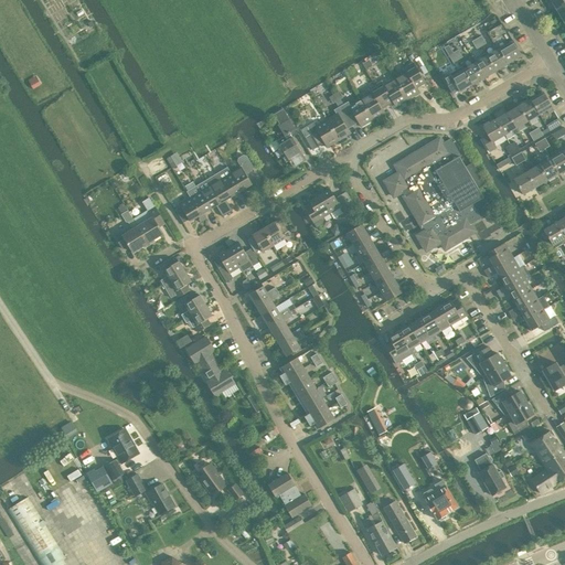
[(564,0),(550,0),(555,10),(564,3),(564,0)]
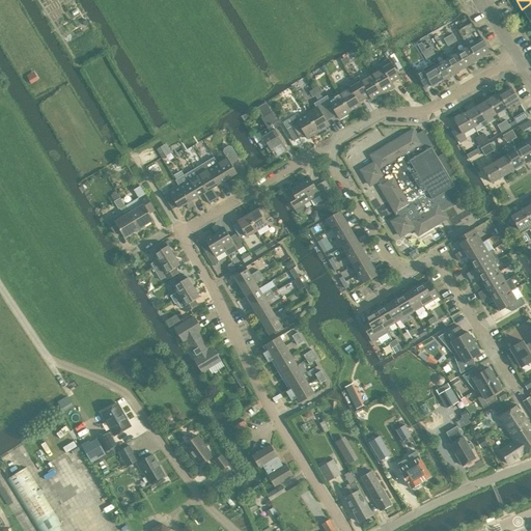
[(530,22),(530,21),(530,3),(522,9),(530,22)]
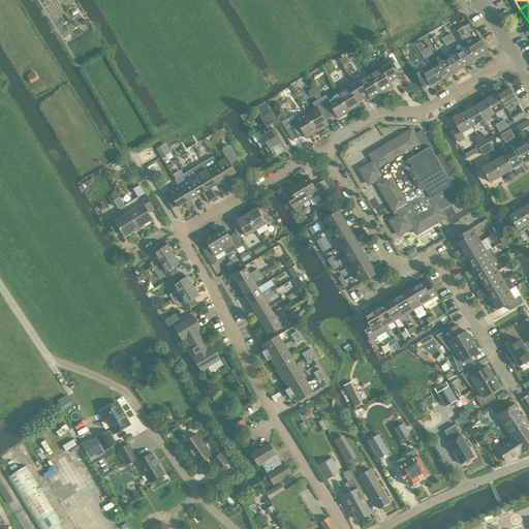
[(466,45),(474,60),(487,53),(469,23),(457,30),(465,43),(466,45)]
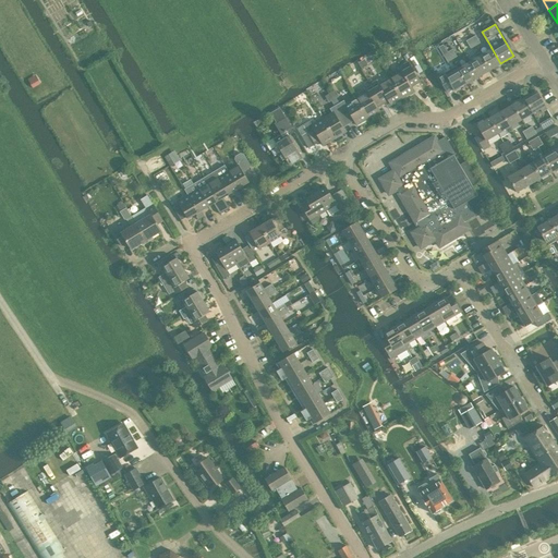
[(475,46),(471,38),(465,41),(469,49),(475,46)]
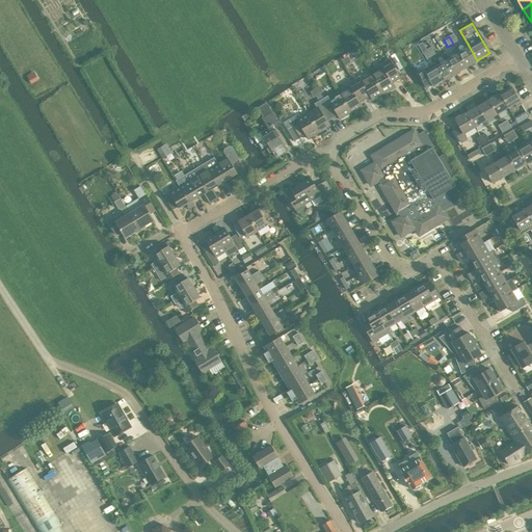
[(422,43),(418,45),(422,52),(426,50),(426,49),(422,43)]
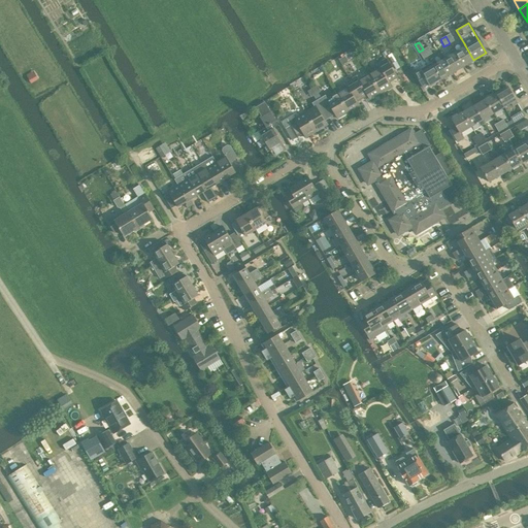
[(463,66),(473,60),(465,45),(464,43),(459,46),(461,48),(455,52),(463,66)]
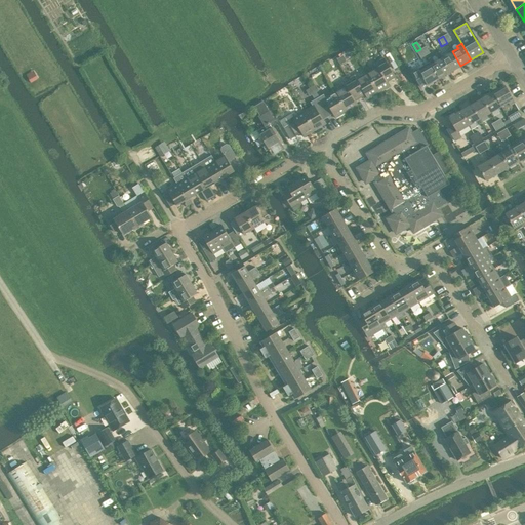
[(420,48),(425,55),(429,53),(425,46),(420,48)]
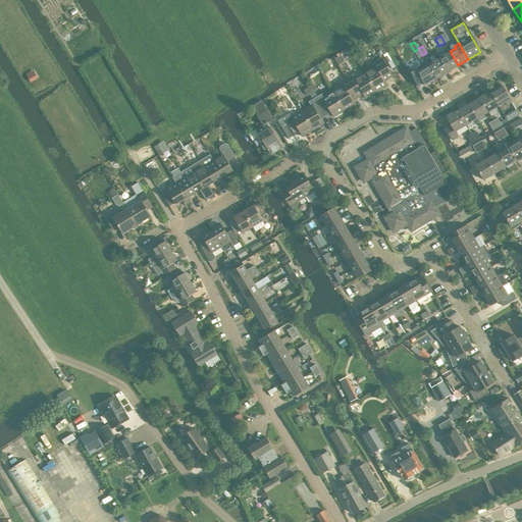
[(422,55),(418,48),(413,51),(417,58),(422,55)]
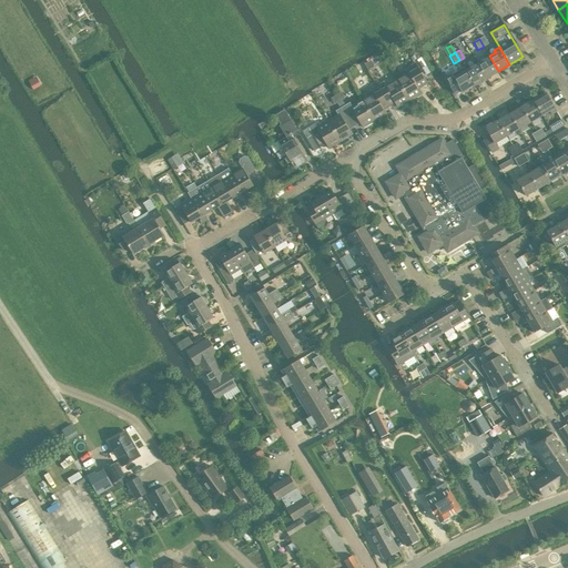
[(477,63),(486,78),(498,71),(489,56),(487,53),(483,56),(484,59),(477,63)]
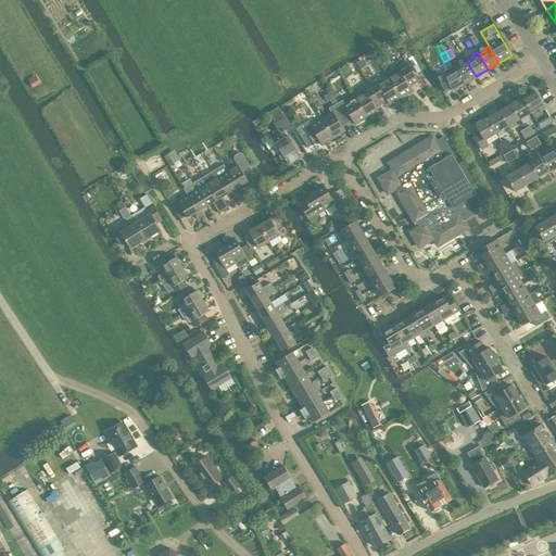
[(389,77),(400,98),(412,91),(408,87),(418,81),(406,61),(395,68),(397,72),(389,77)]
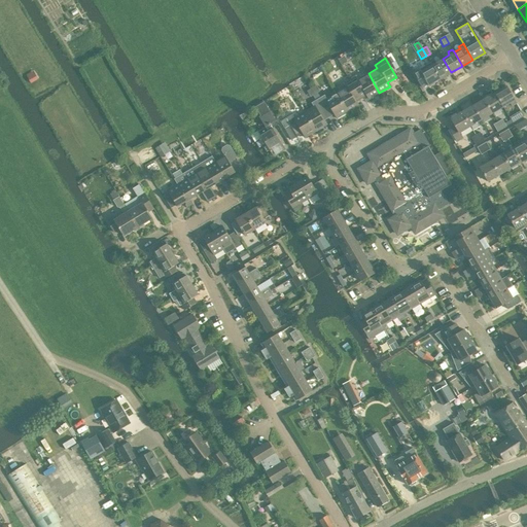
[(431,65),(440,79),(451,72),(443,59),(431,65)]
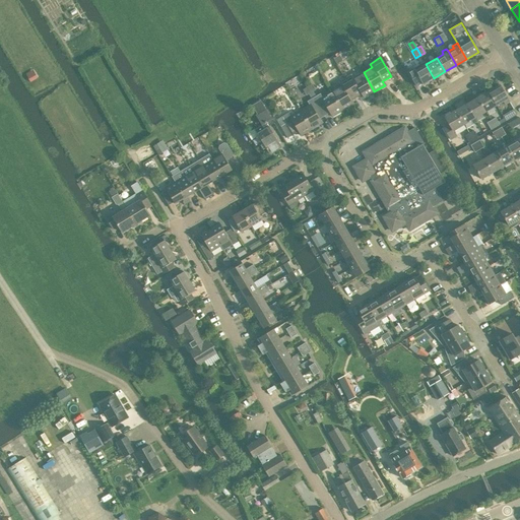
[(407,71),(415,86),(421,82),(423,84),(434,78),(426,64),(424,61),(407,71)]
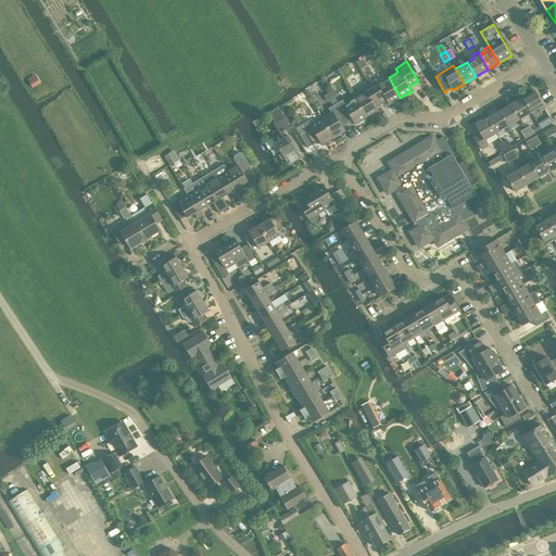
[(34,76),(28,79),(33,88),(38,85),(34,76)]
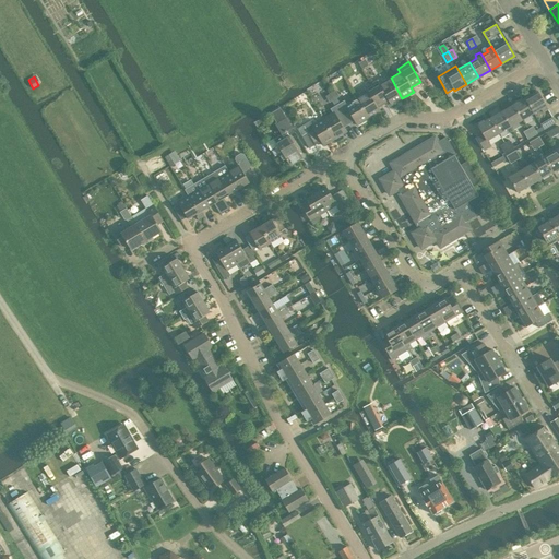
[(371,84),(382,104),(388,100),(390,105),(402,98),(391,78),(380,84),(378,80),(371,84)]
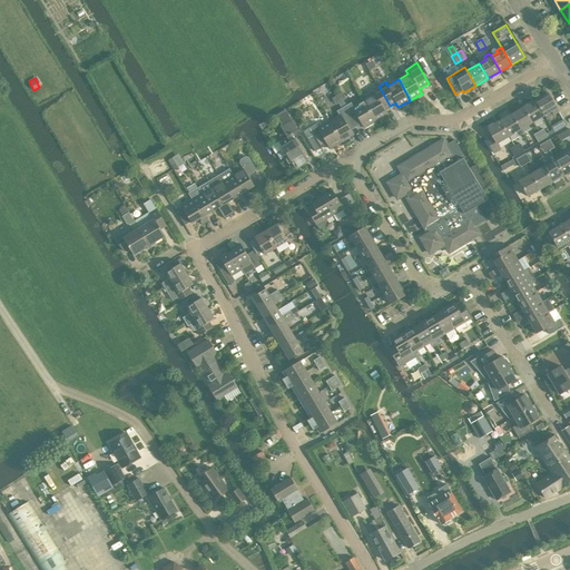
[(390,106),(379,86),(371,90),(373,95),(363,100),(375,120),(386,114),(384,109),(390,106)]
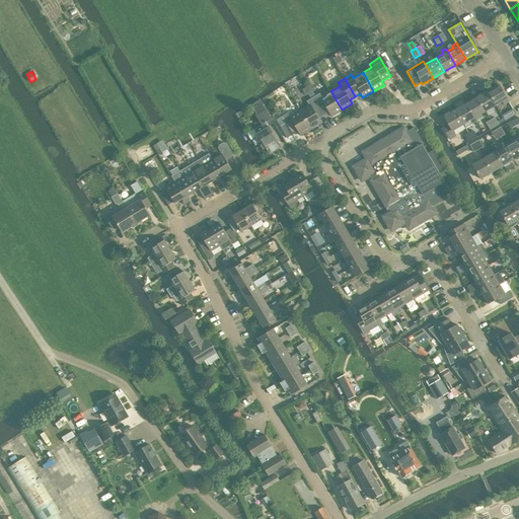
[(488,91),(496,105),(502,101),(503,104),(508,101),(498,84),(488,91)]
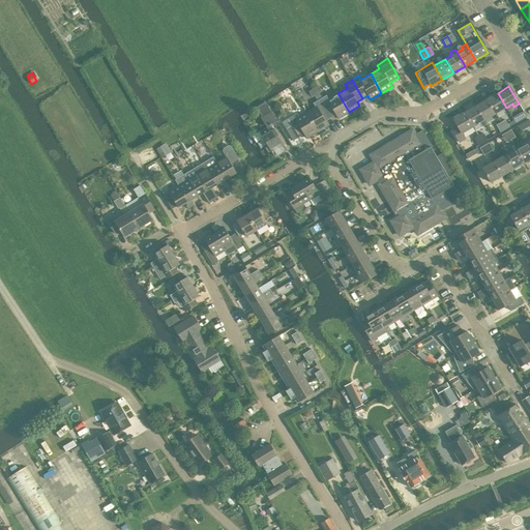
[(320,98),(330,118),(335,115),(337,119),(349,112),(337,93),(328,98),(326,95),(320,98)]
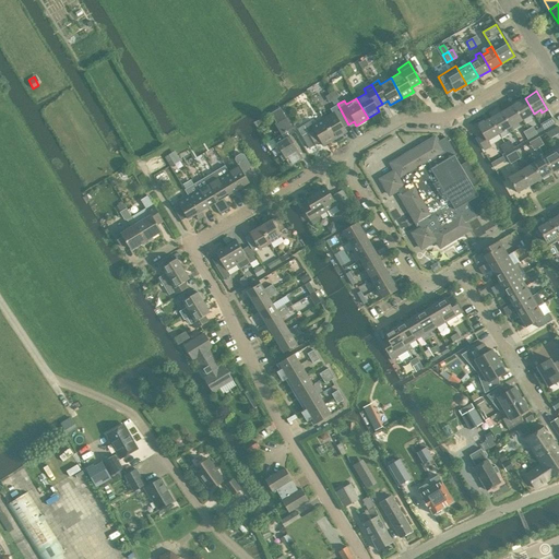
[(534,114),(525,98),(513,105),(522,120),(534,114)]
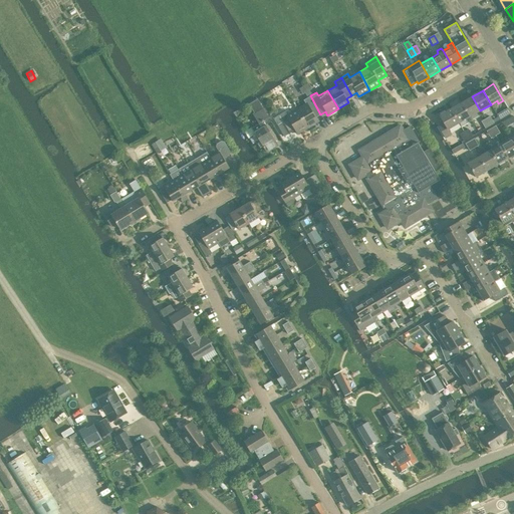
[(320,114),(310,95),(303,99),(305,103),(296,108),(307,127),(317,121),(315,117),(320,114)]
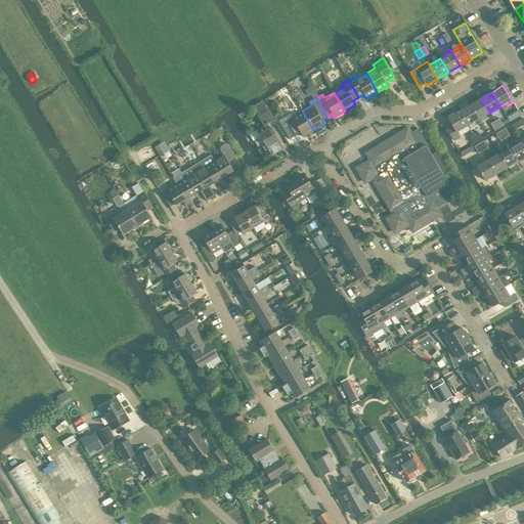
[(470,104),(478,119),(489,113),(481,98),(470,104)]
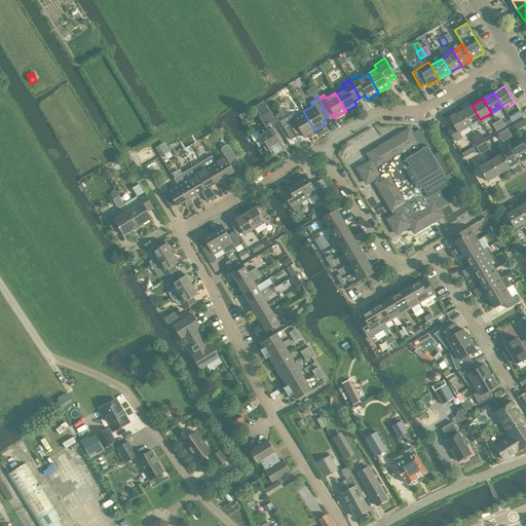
[(265,127),(258,132),(272,155),(285,148),(269,123),(275,120),(263,102),(255,107),(260,115),(258,116),(265,127)]
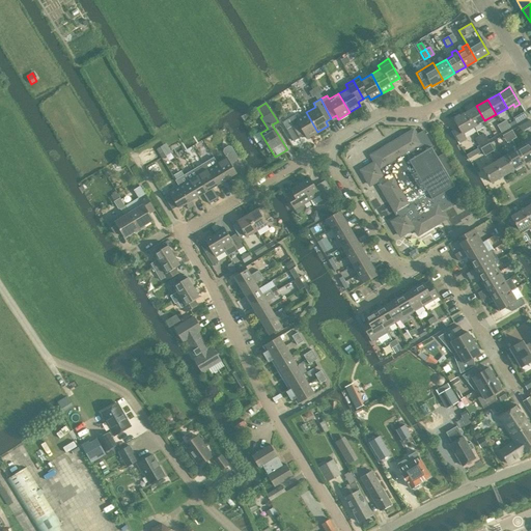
[(484,120),(476,106),(466,112),(474,127),(481,122),(483,127),(487,124),(484,120)]
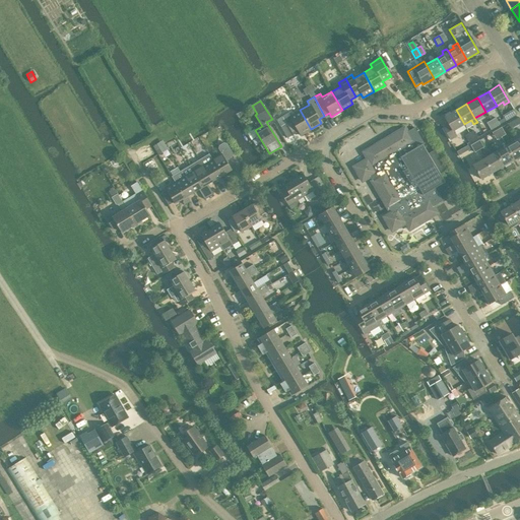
[(311,129),(300,110),(290,116),(288,112),(276,119),(286,138),(298,131),(300,135),(311,129)]
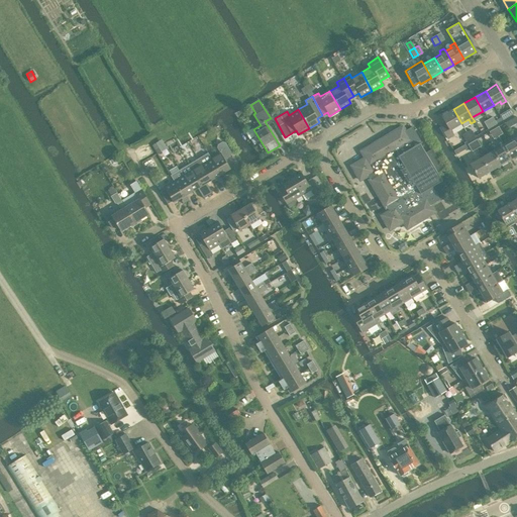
[(461,123),(453,109),(441,116),(446,125),(440,128),(447,139),(452,135),(449,130),(461,123)]
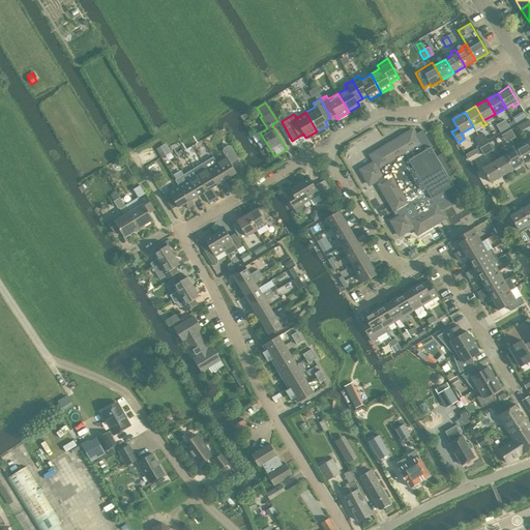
[(514,123),(526,116),(523,112),(512,118),(514,123)]
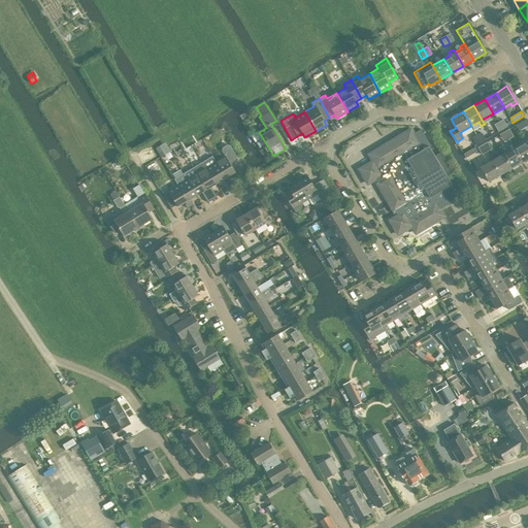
[(518,131),(527,124),(527,122),(526,119),(515,126),(518,131)]
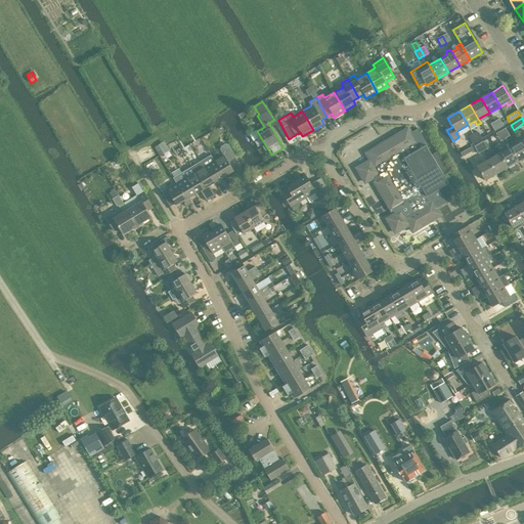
[(498,128),(494,121),(489,124),(493,131),(498,128)]
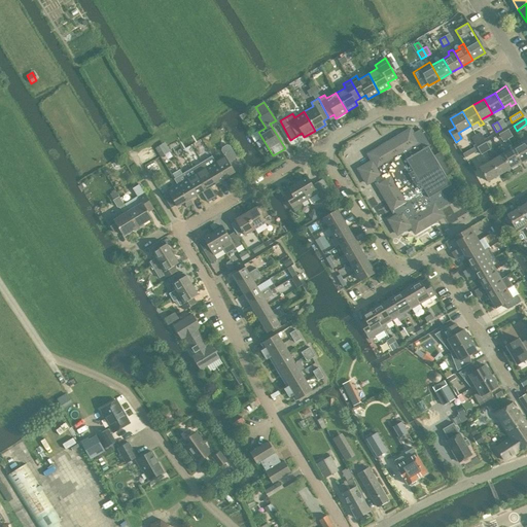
[(357,169),(366,183),(376,178),(378,182),(376,183),(392,212),(394,210),(397,214),(388,219),(396,234),(410,225),(414,233),(437,219),(433,212),(447,204),(440,190),(450,184),(444,175),(450,171),(440,152),(432,155),(427,146),(429,145),(419,129),(412,134),(410,129),(395,137),(367,154),(372,161),(357,169)]
